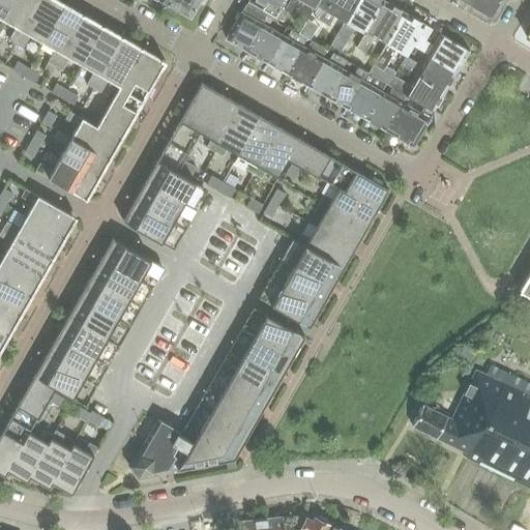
[(0,0),(0,19),(3,21),(15,0),(0,0)]
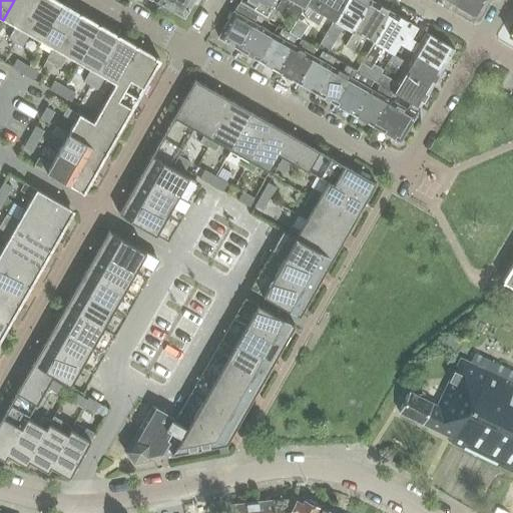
[(14,0),(3,20),(14,27),(8,39),(15,43),(39,0),(14,0)]
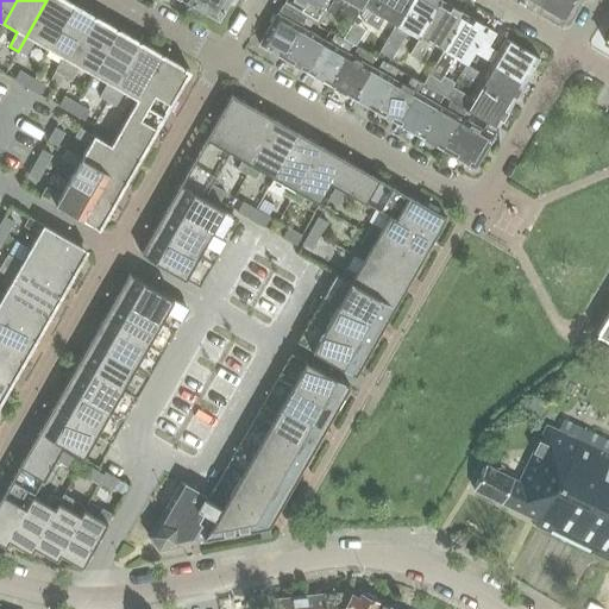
[(63,0),(46,0),(18,51),(26,56),(35,42),(48,50),(74,5),(63,0)]
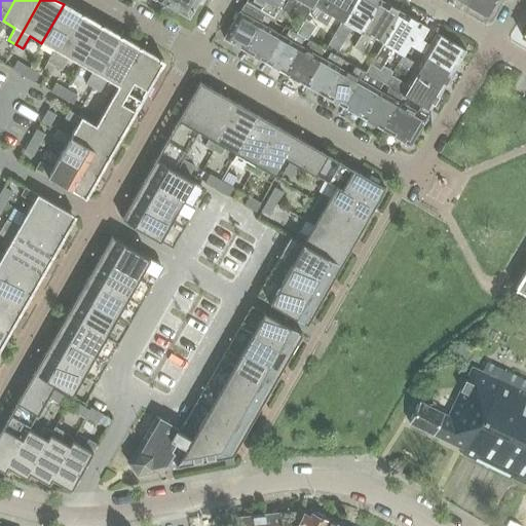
[(162,0),(161,2),(189,19),(197,3),(201,3),(202,4),(203,0),(162,0)]
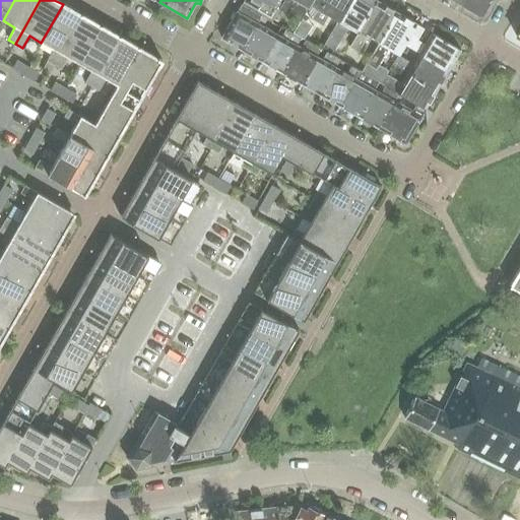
[(278,0),(244,0),(244,1),(270,16),(278,0)]
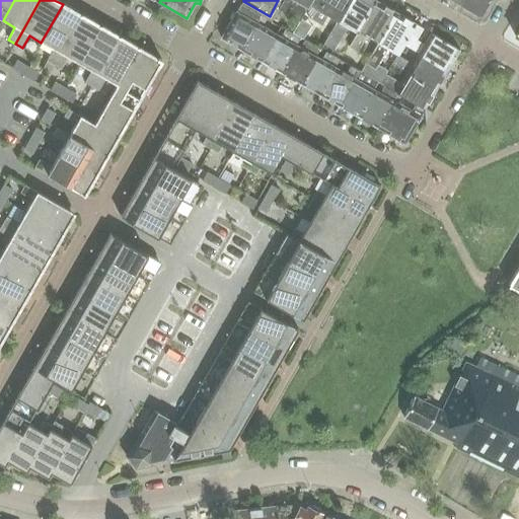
[(309,5),(311,0),(283,0),(278,9),(299,21),(309,5)]
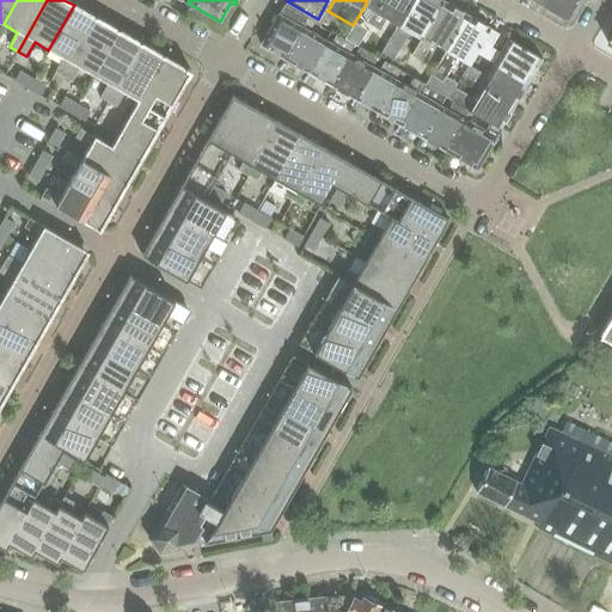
[(367,0),(365,6),(371,10),(363,20),(379,30),(386,18),(398,25),(412,0),(367,0)]
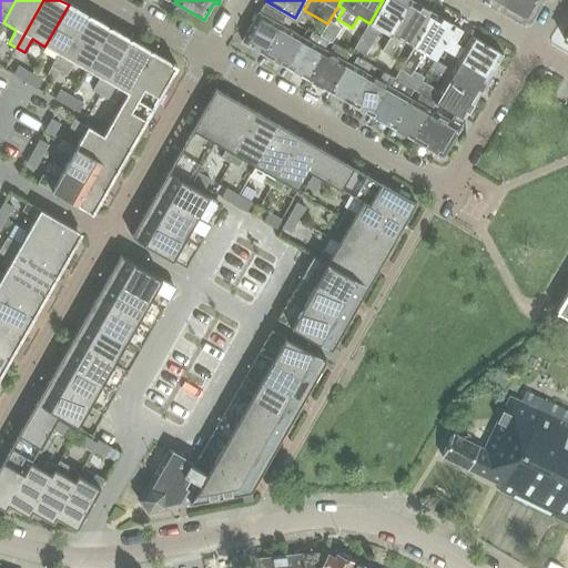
[(383,0),(369,23),(355,49),(362,53),(377,28),(392,37),(412,1),(409,0),(383,0)]
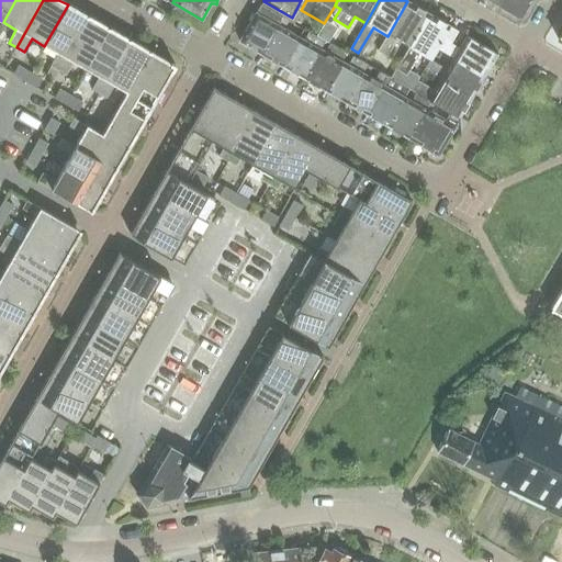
[(528,0),(497,0),(496,3),(506,9),(507,12),(513,15),(516,14),(519,17),(528,0)]
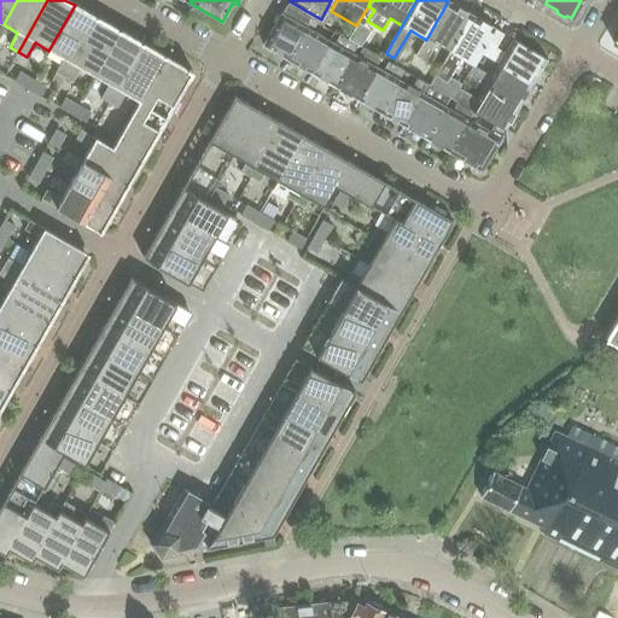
[(448,1),(426,40),(409,66),(418,73),(424,62),(425,63),(437,44),(450,51),(471,15),(448,1)]
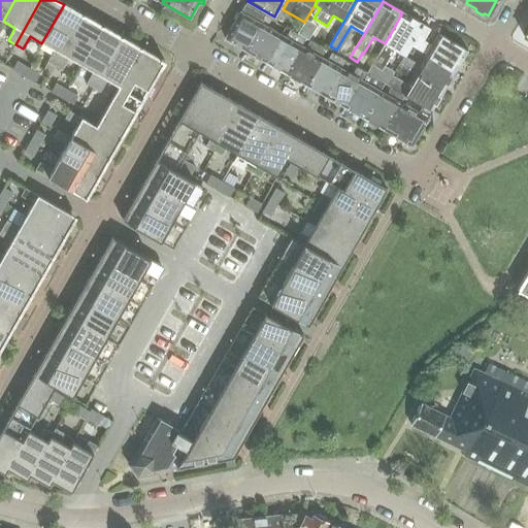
[(46,63),(54,67),(83,15),(64,4),(41,43),(54,50),(46,63)]
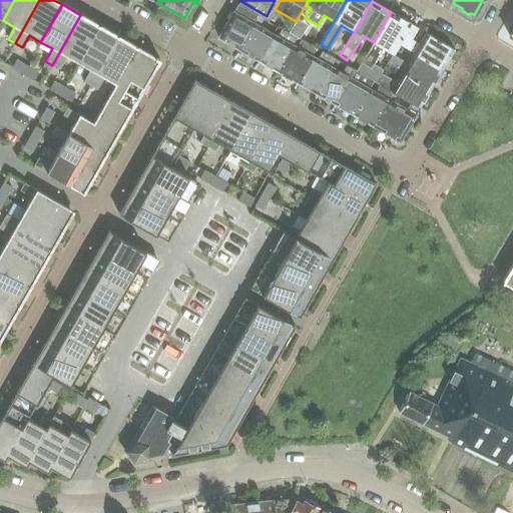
[(218,38),(238,49),(253,22),(258,15),(238,4),(233,12),(229,13),(226,18),(228,21),(218,38)]
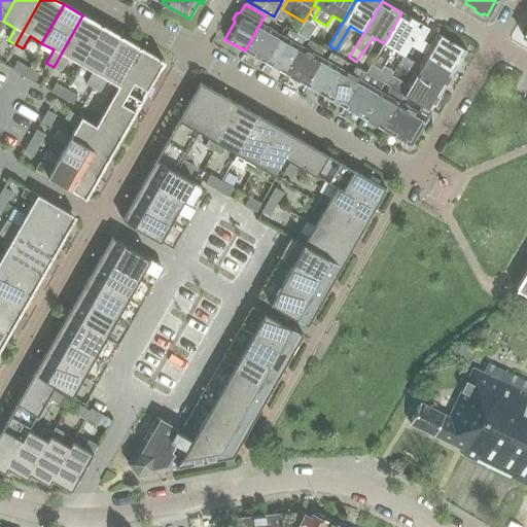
[(405,55),(410,45),(415,36),(422,25),(401,12),(384,43),(366,73),(366,74),(377,79),(394,49),(405,55)]
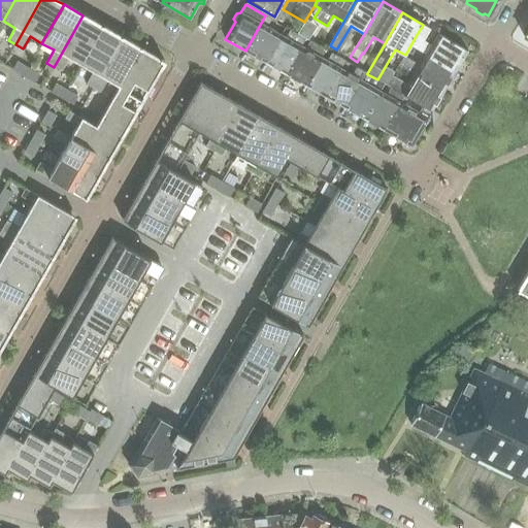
[(68,58),(80,65),(102,27),(83,15),(54,67),(61,71),(68,58)]
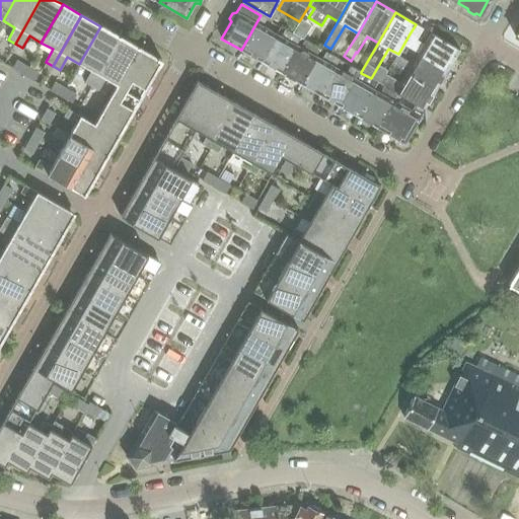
[(277,34),(257,23),(256,22),(241,50),(262,61),(277,34)]
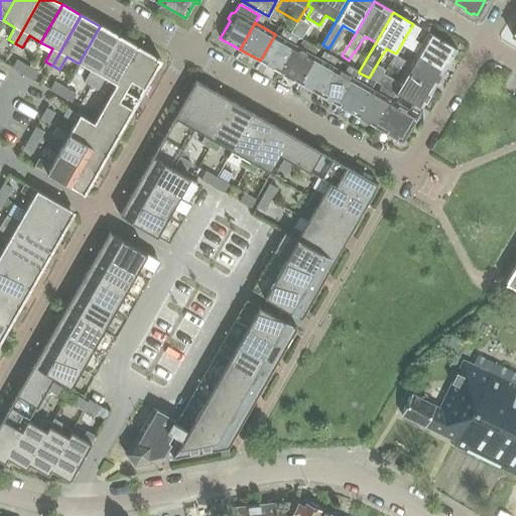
[(84,82),(91,86),(119,37),(100,26),(79,63),(91,71),(84,82)]
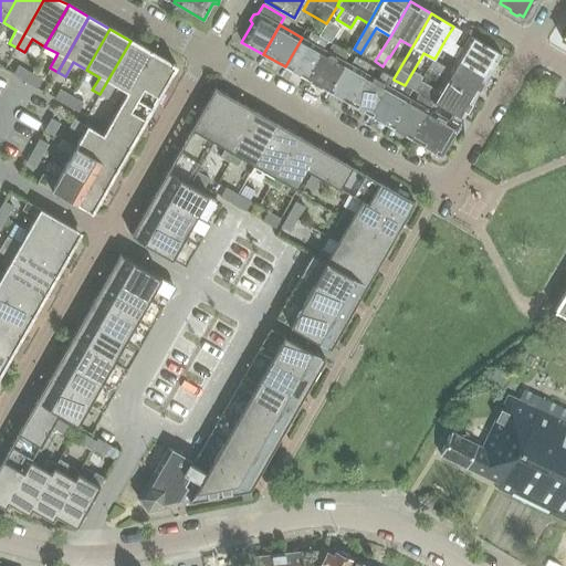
[(306,79),(323,50),(327,42),(311,32),(306,40),(302,38),(285,66),(306,79)]
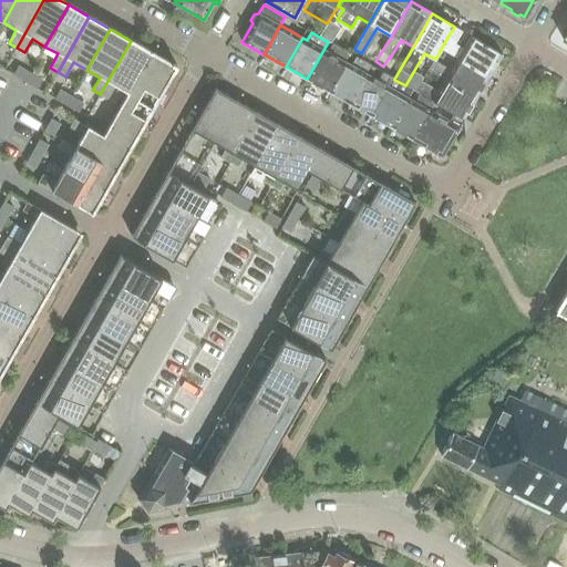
[(463,49),(446,39),(441,49),(457,59),(457,58),(488,76),(502,54),(471,37),(463,49)]
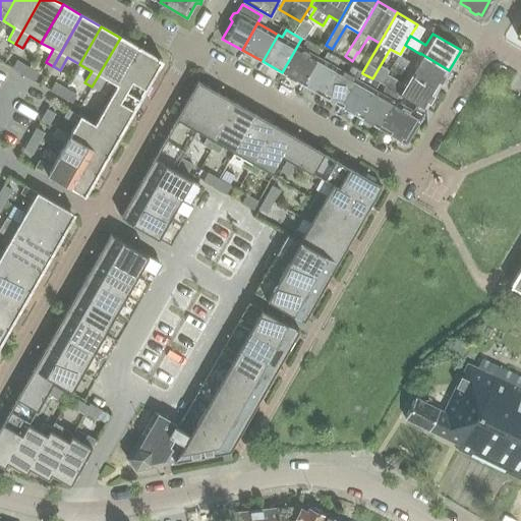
[(117,85),(139,48),(120,38),(92,87),(99,91),(105,79),(117,85)]
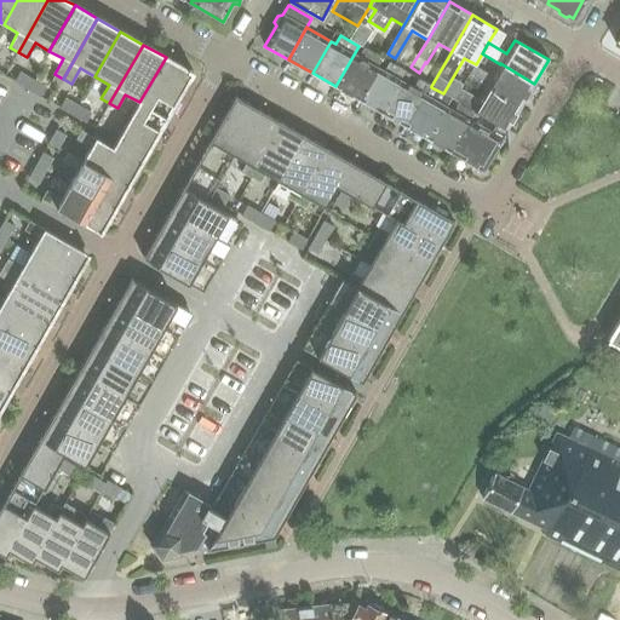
[(363,49),(360,57),(354,55),(336,86),(359,99),(377,68),(382,59),(373,53),(363,49)]
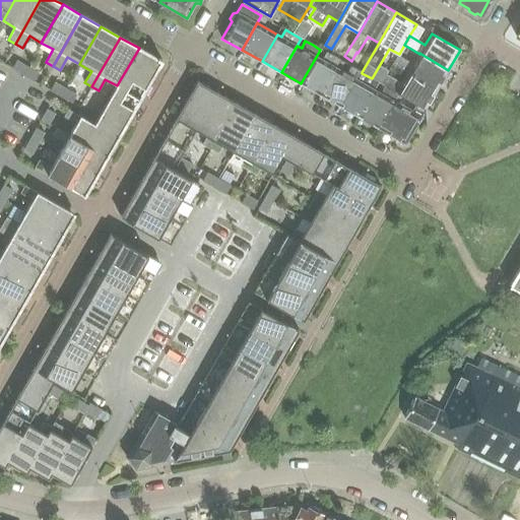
[(161,61),(157,58),(157,59),(139,48),(117,85),(101,114),(94,124),(93,125),(118,138),(161,61)]
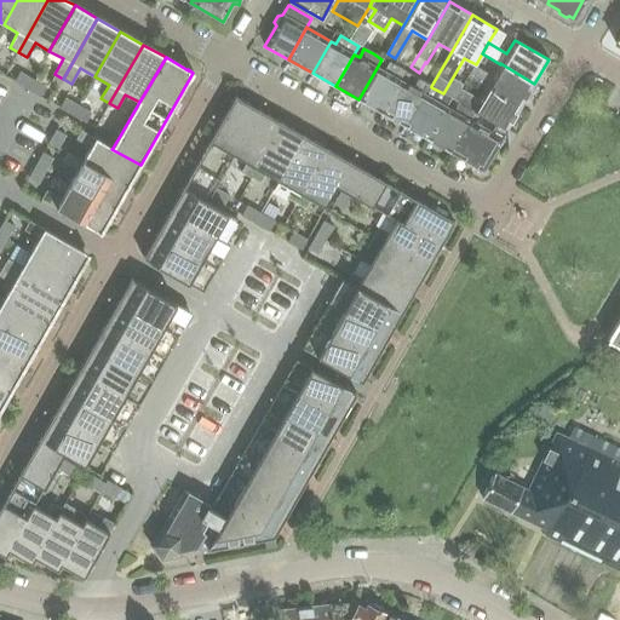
[(500,63),(500,64),(493,78),(475,67),(469,76),(487,87),(521,107),(534,84),(500,63)]
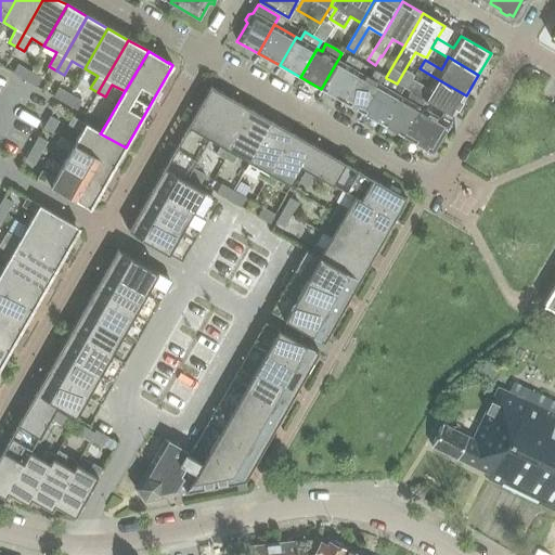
[(341,101),(362,65),(349,57),(345,64),(337,61),(321,89),(341,101)]
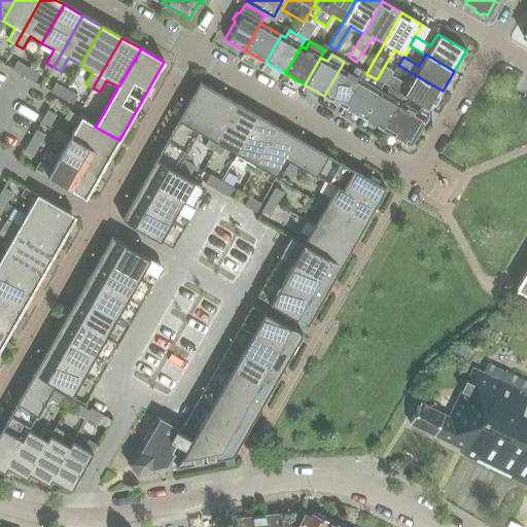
[(12,70),(23,76),(27,68),(16,62),(12,70)]
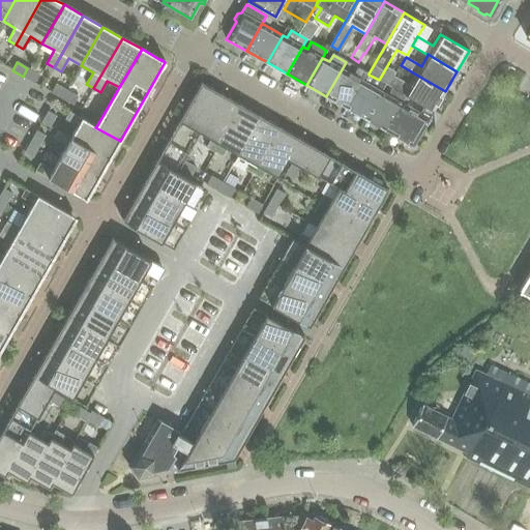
[(346,108),(362,81),(366,72),(357,67),(353,76),(347,71),(351,64),(346,62),(326,96),(346,108)]
